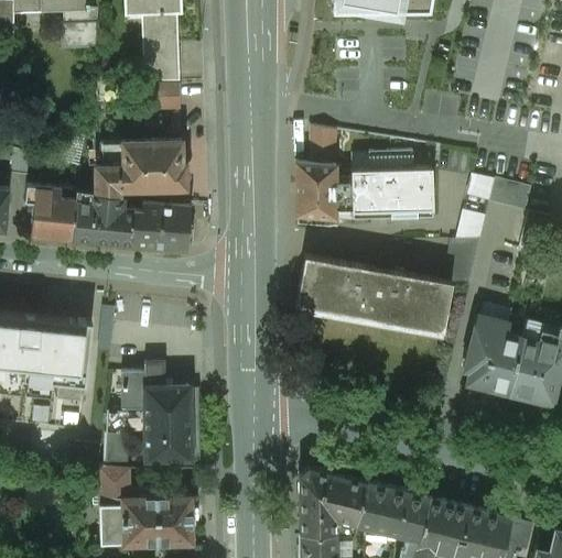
[(14,0),(14,3),(14,14),(63,13),(64,28),(64,41),(66,44),(69,47),(75,50),(98,48),(98,11),(89,11),(89,7),(87,7),(86,0),(14,0)]
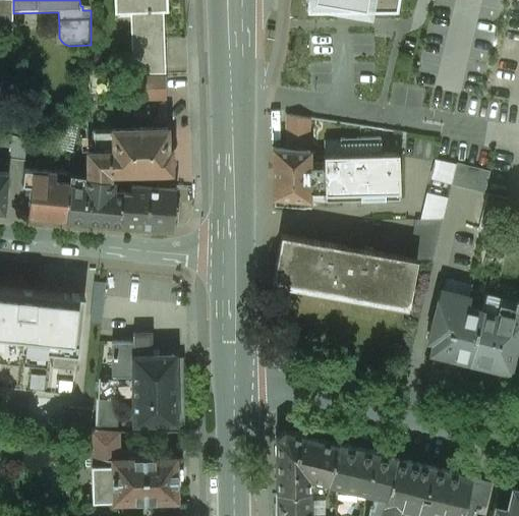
[(164,0),(117,0),(118,13),(132,13),(133,65),(166,64),(164,0)]
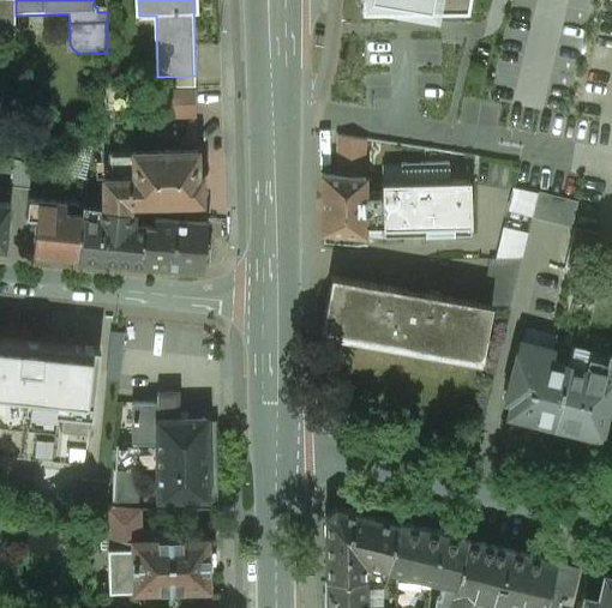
[(364,0),(365,19),(408,19),(471,19),(473,0),(364,0)]
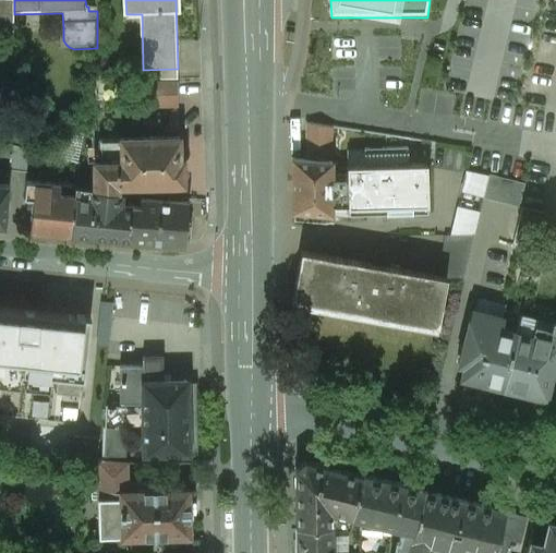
[(0,2),(0,28),(14,29),(14,14),(14,3),(0,2)]
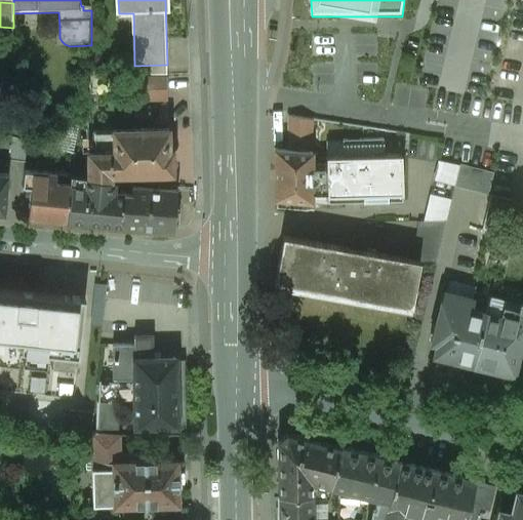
[(167,65),(134,66),(135,79),(168,79),(167,65)]
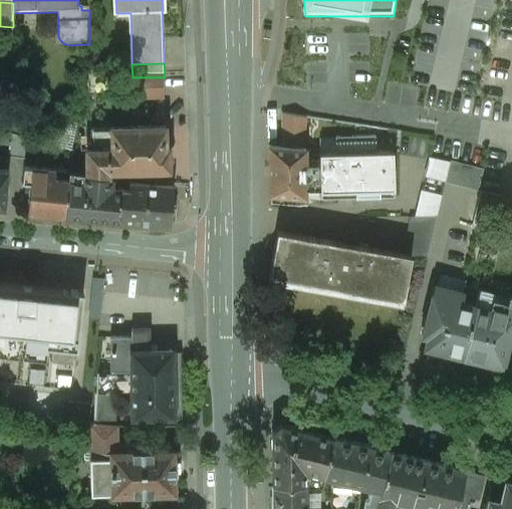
[(308,122),(284,118),(283,146),(307,148),(308,122)]
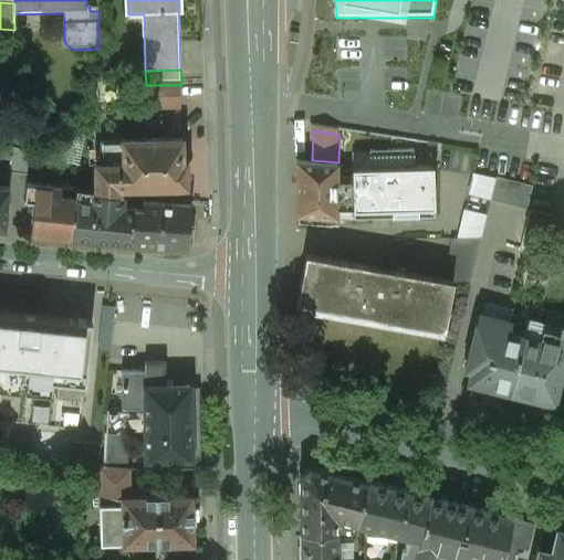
[(184,143),(154,143),(154,145),(124,145),(124,146),(124,169),(103,169),(96,169),(96,196),(121,199),(122,191),(146,193),(146,196),(187,192),(187,166),(185,166),(184,143)]
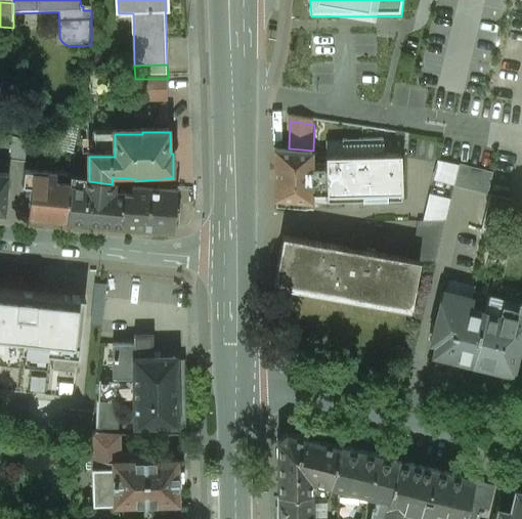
[(115,135),(95,135),(95,157),(115,157),(115,135)]
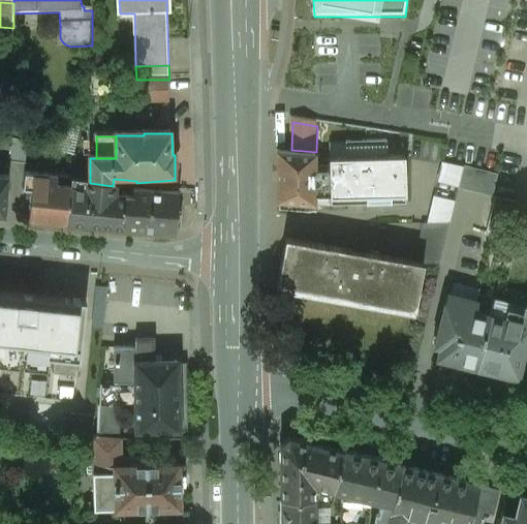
[(29,147),(17,143),(14,166),(27,168),(29,147)]
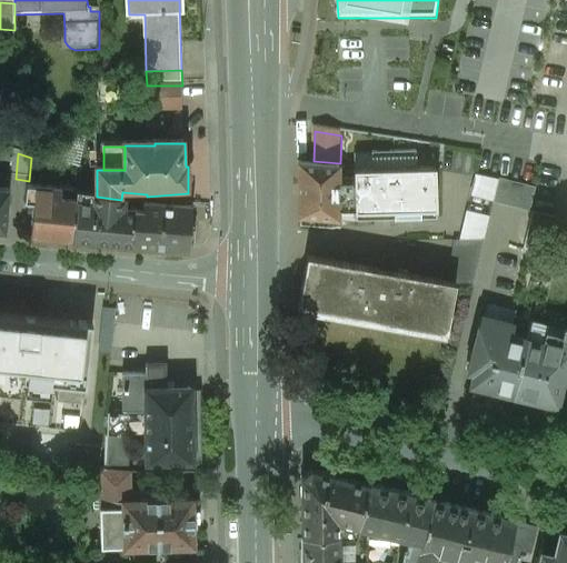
[(418,156),(374,157),(374,174),(418,173),(418,156)]
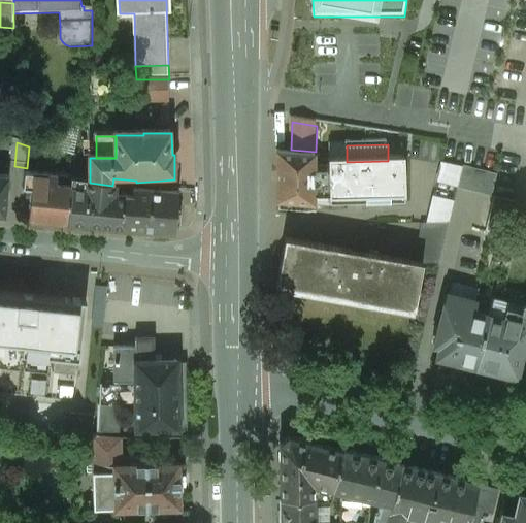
[(316,158),(277,155),(278,205),(330,209),(330,208),(330,170),(316,170),(316,158)]
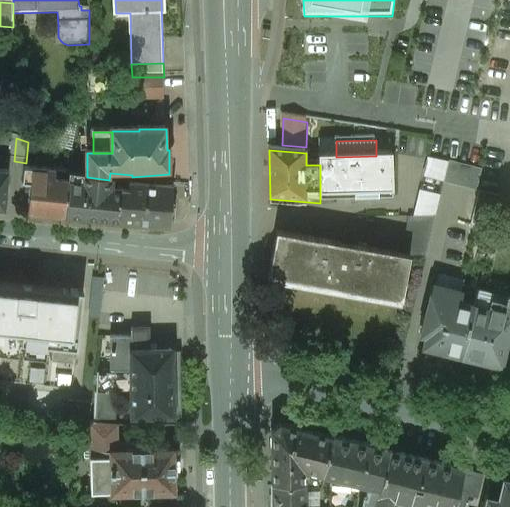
[(336,157),(320,158),(320,165),(320,202),(351,201),(351,207),(355,207),(358,207),(360,206),(361,205),(363,203),(364,201),(395,200),(393,156),(376,156),(336,157)]
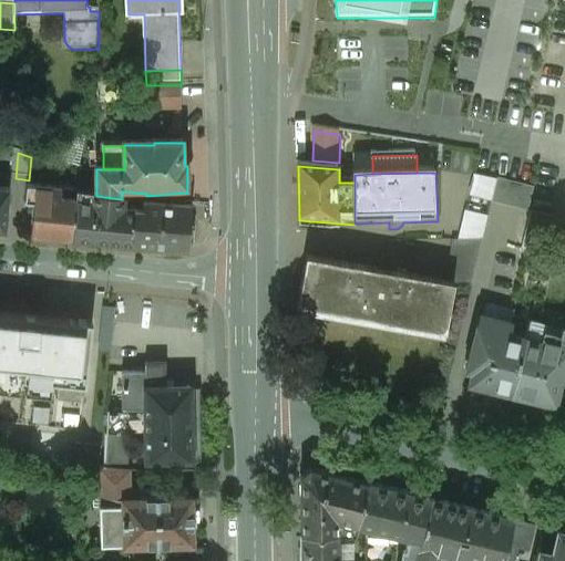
[(497,184),(475,179),(471,198),(493,204),(497,184)]
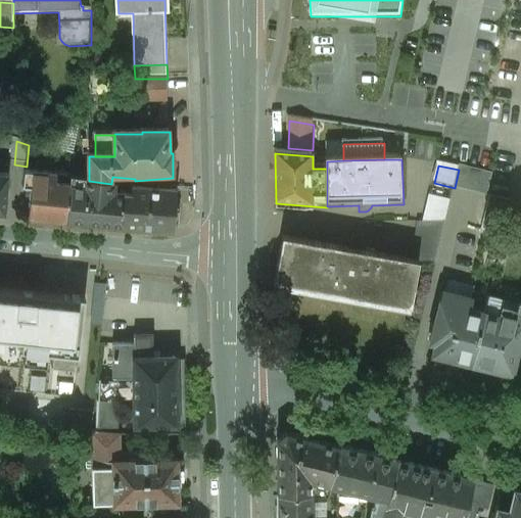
[(493,178),(460,170),(455,192),(488,199),(493,178)]
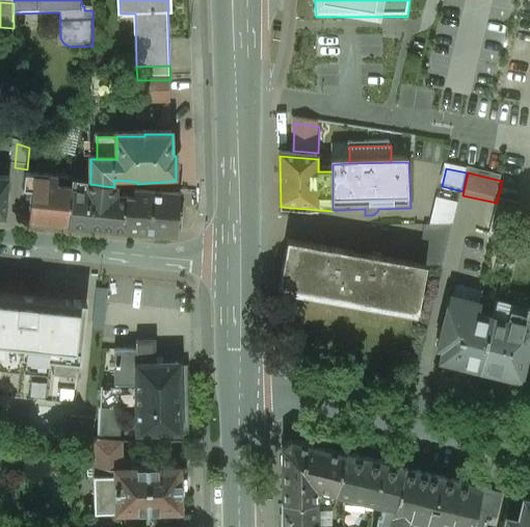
[(57,181),(26,178),(25,192),(32,193),(29,224),(69,228),(72,190),(56,189),(57,181)]
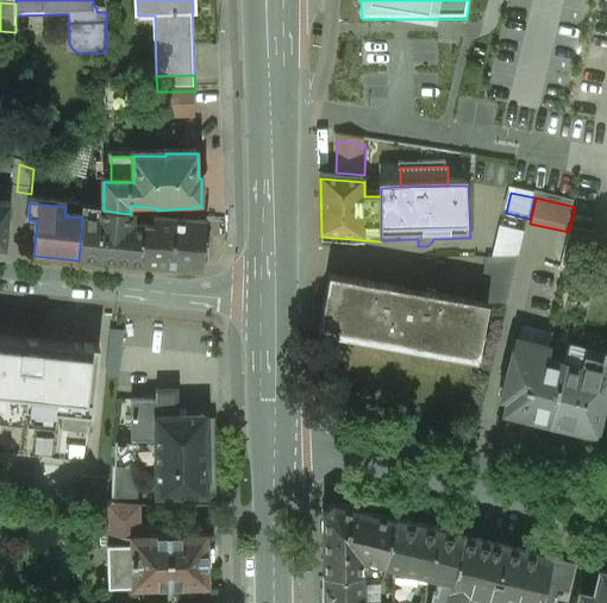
[(12,209),(0,207),(0,251),(7,252),(12,209)]
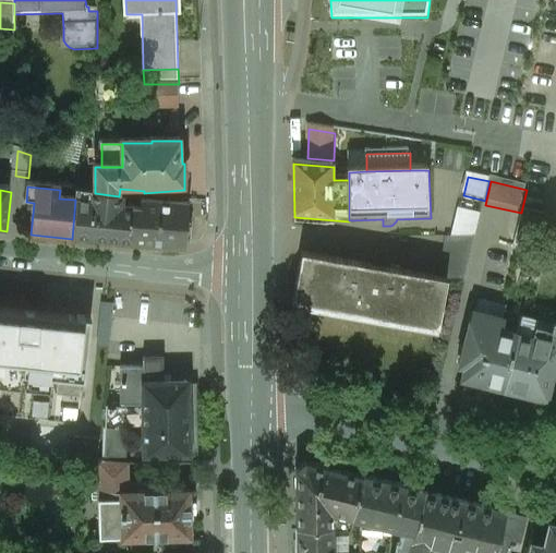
[(95,193),(91,193),(89,202),(75,200),(72,239),(122,242),(122,224),(123,224),(125,215),(124,214),(125,207),(120,206),(121,196),(119,196),(95,193)]
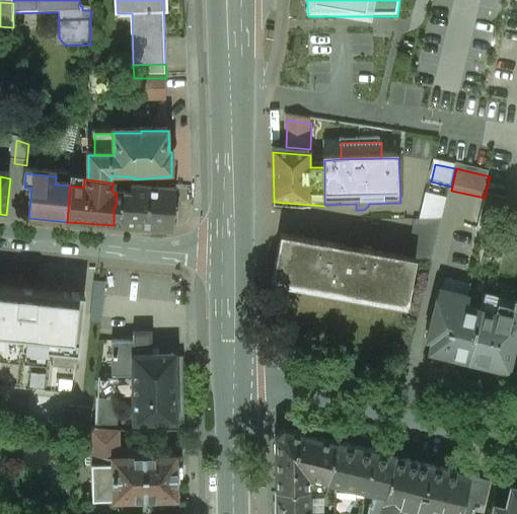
[(176,194),(132,189),(132,197),(124,196),(121,226),(173,231),(176,194)]
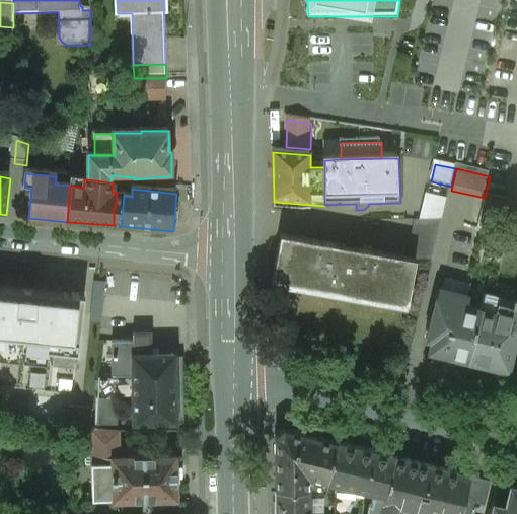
[(509,204),(488,199),(479,232),(501,237),(509,204)]
